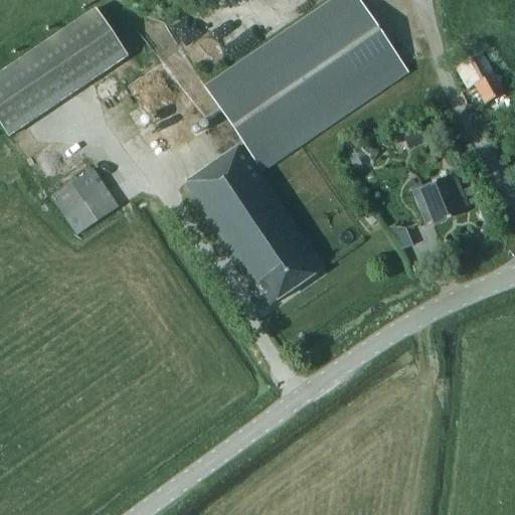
[(243,142),(182,184),(241,271),(244,269),(270,306),(323,270),(258,174),(406,73),(356,0),(330,0),(204,86),(243,142)]
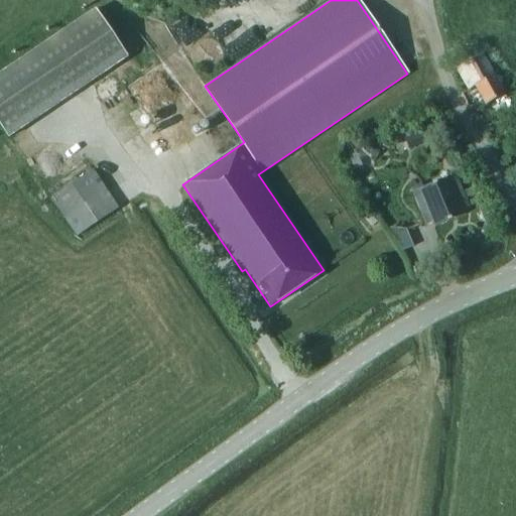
[(0,71),(0,125),(7,135),(127,55),(95,7),(0,71)]
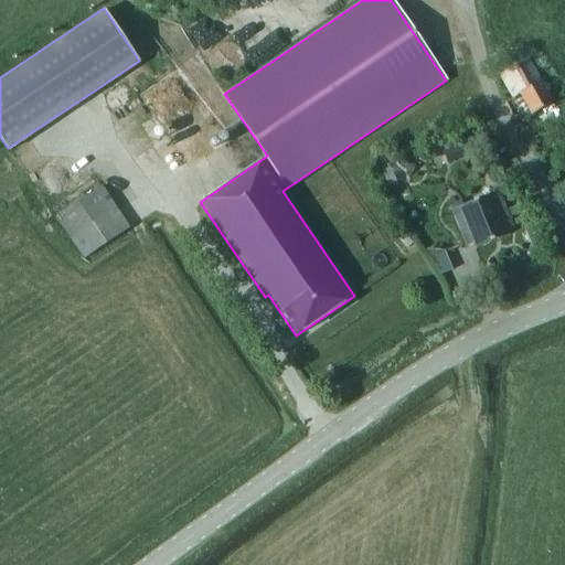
[(500,73),(512,96),(519,93),(531,114),(552,103),(541,82),(540,82),(526,59),(500,73)]
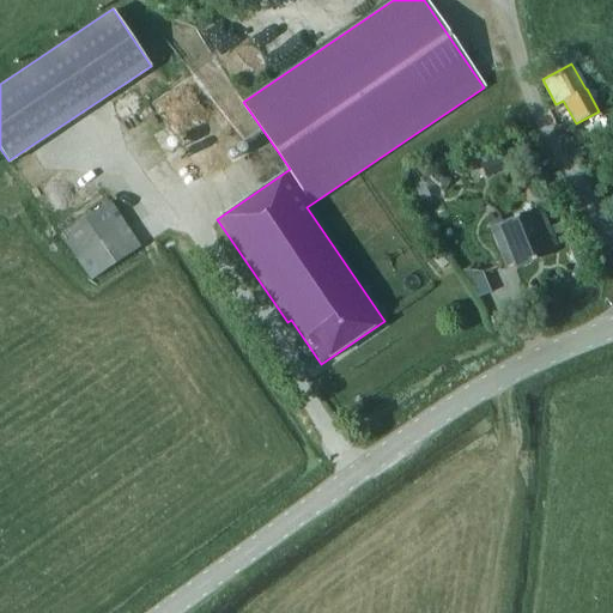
[(473,167),(481,186),(516,170),(509,151),(473,167)]
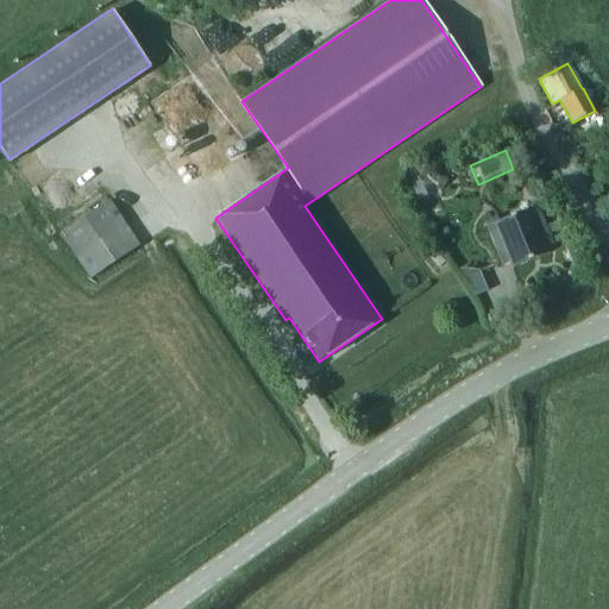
[(552,244),(531,192),(481,212),(502,265),(510,262),(513,269),(548,255),(545,246),(552,244)]
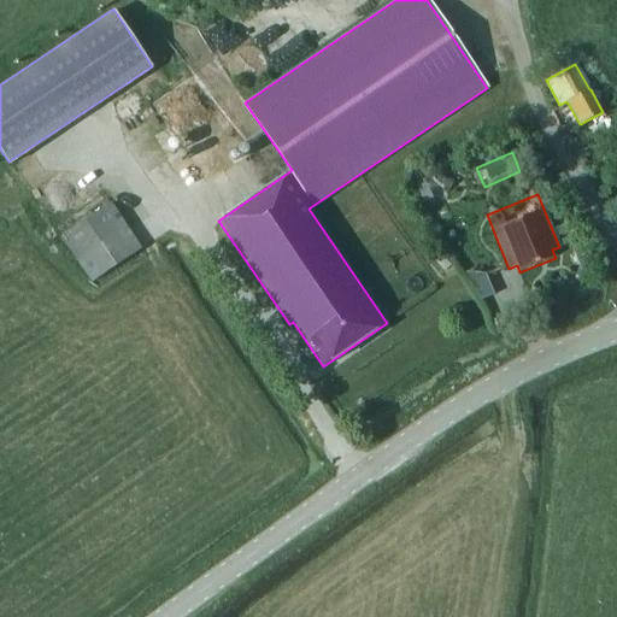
[(59,235),(90,281),(140,247),(110,201),(59,235)]
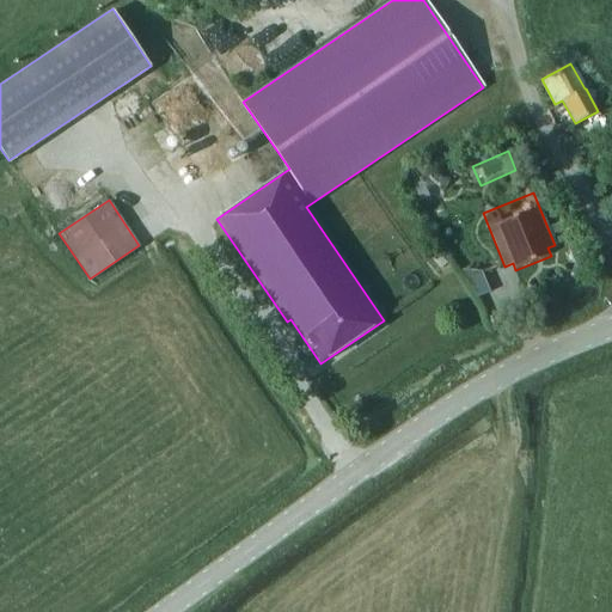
All buildings are outlined.
